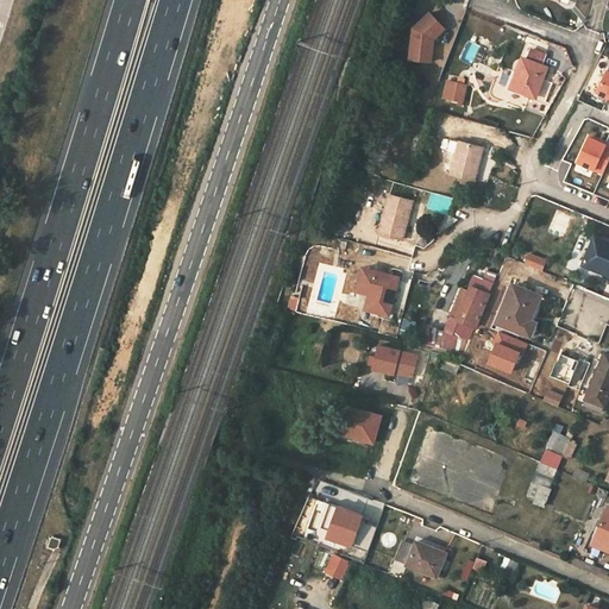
[(432,13),(415,29),(412,60),(432,62),(435,39),(446,29),(432,13)]
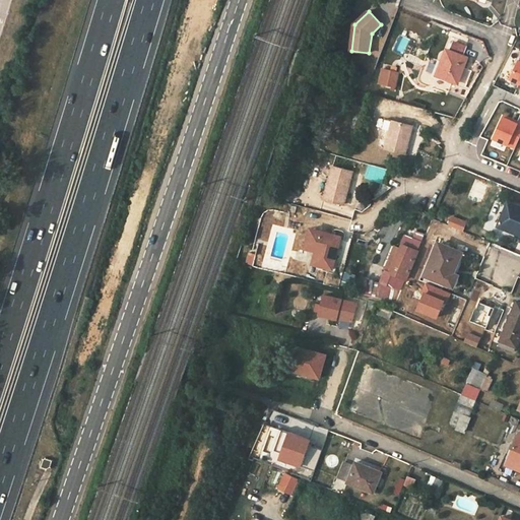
[(400,36),(394,49),(407,55),(413,42),(400,36)]
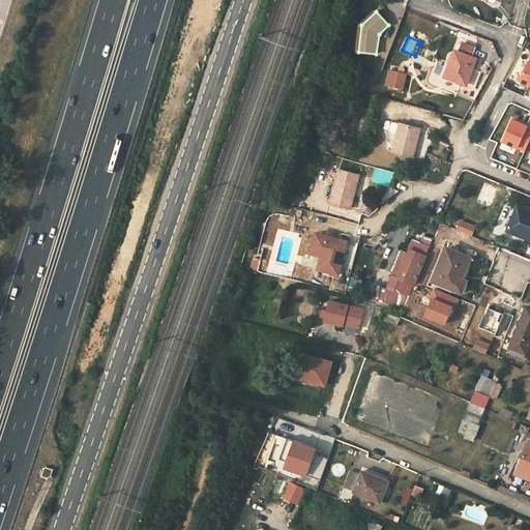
[(459,53),(455,51),(445,78),(465,85),(475,59),(471,58),(474,49),(462,43),(459,53)]
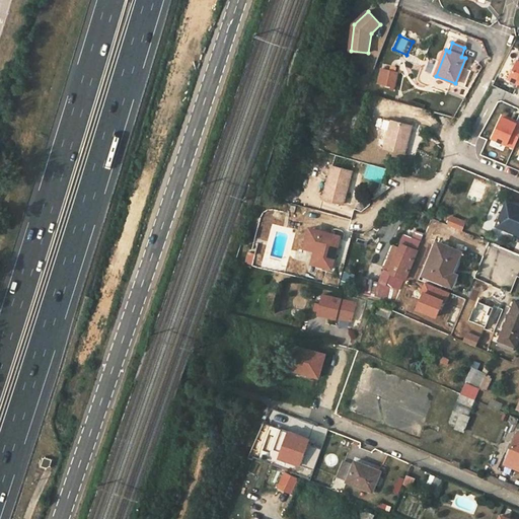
[(518,63),(517,62),(508,81),(518,85),(518,63)]
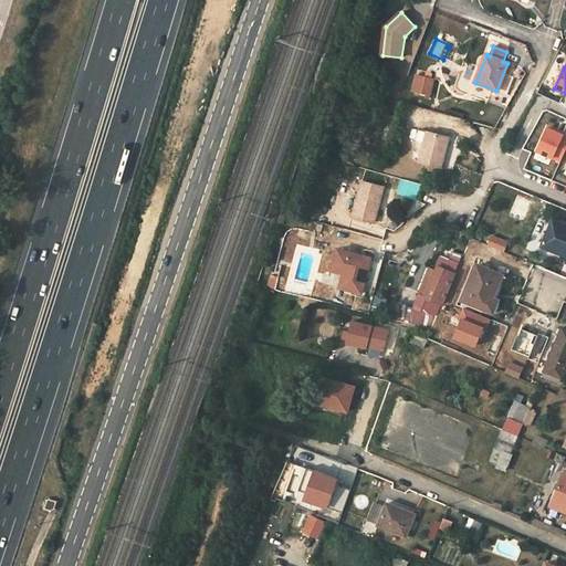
[(413,90),(421,92),(425,77),(417,75),(413,90)]
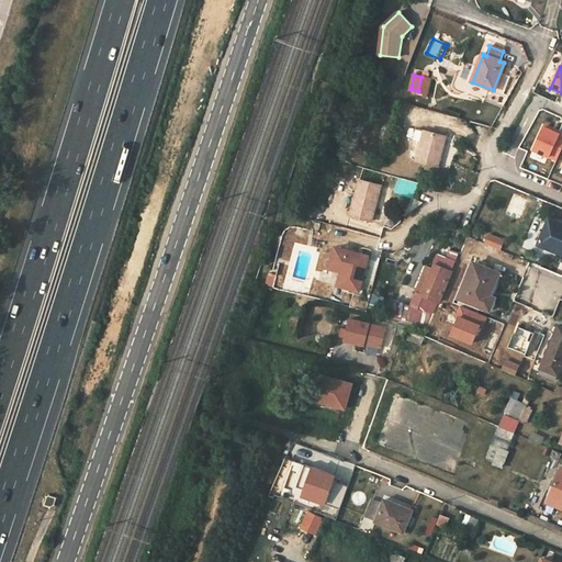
[(422,77),(418,91),(425,93),(429,79),(422,77)]
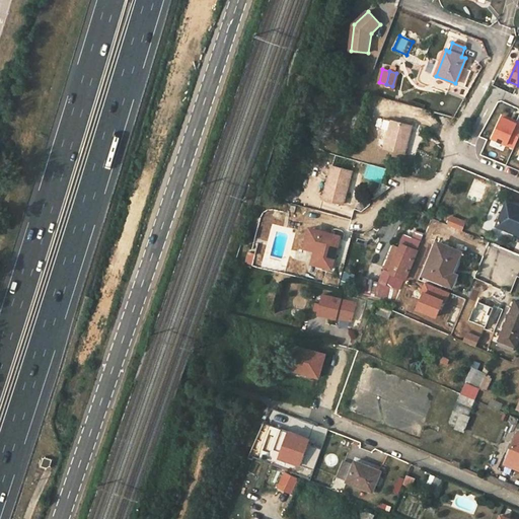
[(516,126),(517,124),(503,118),(502,119),(516,126)]
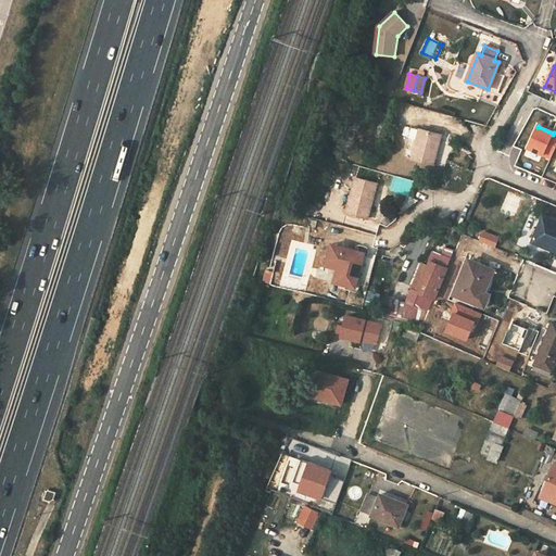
[(412,127),(409,137),(417,139),(420,129),(412,127)]
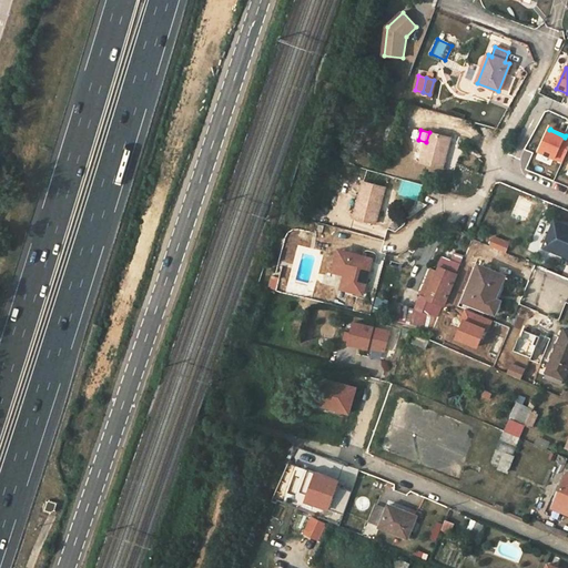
[(539,151),(563,162),(567,150),(567,135),(566,135),(565,138),(549,130),(539,151)]
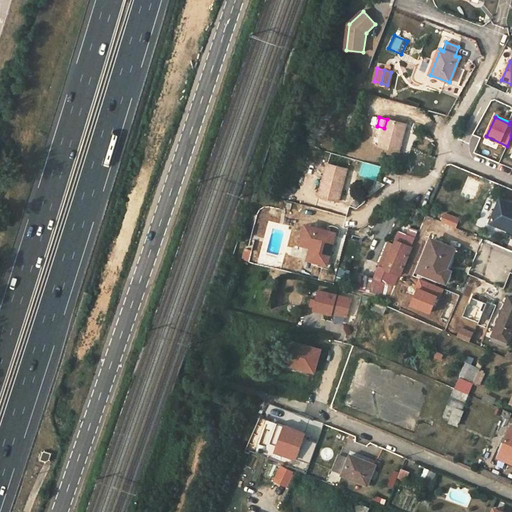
[(384,128),(379,145),(399,151),(406,124),(387,119),(384,128)]
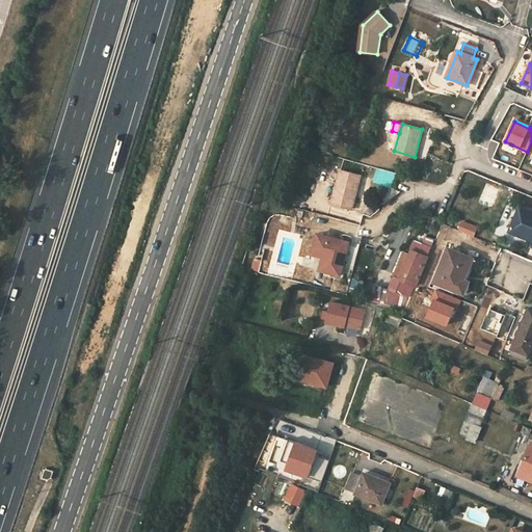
[(361,175),(340,168),(330,202),(351,208),(361,175)]
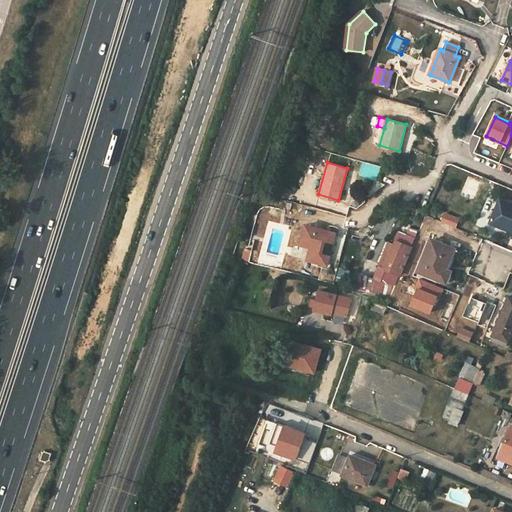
[(511,203),(500,198),(491,220),(508,228),(507,230),(511,232),(511,203)]
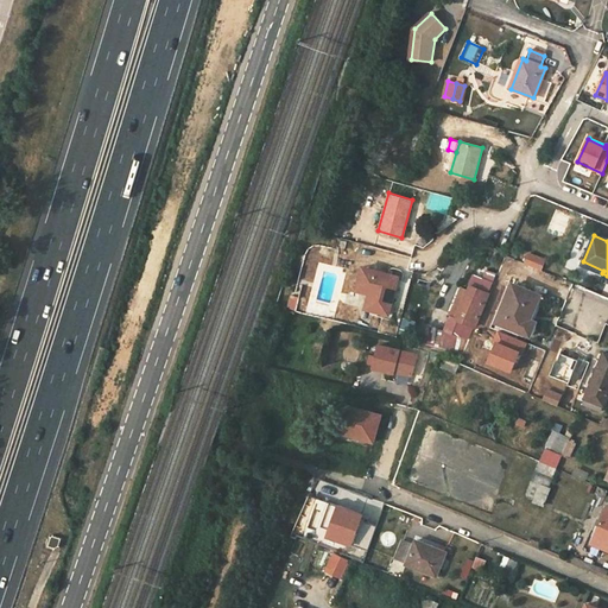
[(525,252),(520,265),(539,271),(544,259),(525,252)]
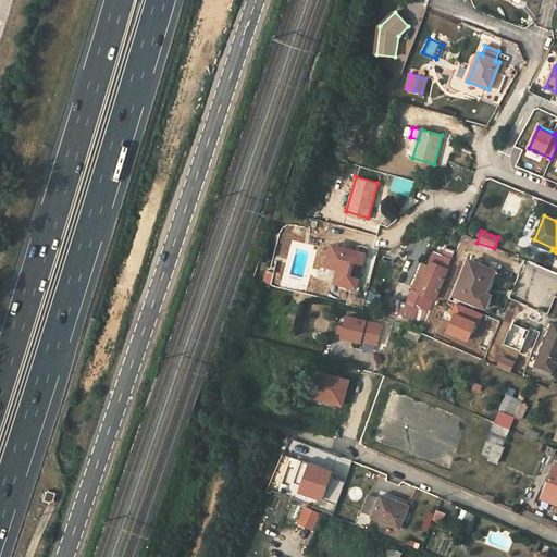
[(363,254),(343,247),(331,245),(326,258),(338,261),(337,269),(333,283),(355,288),(363,254)]
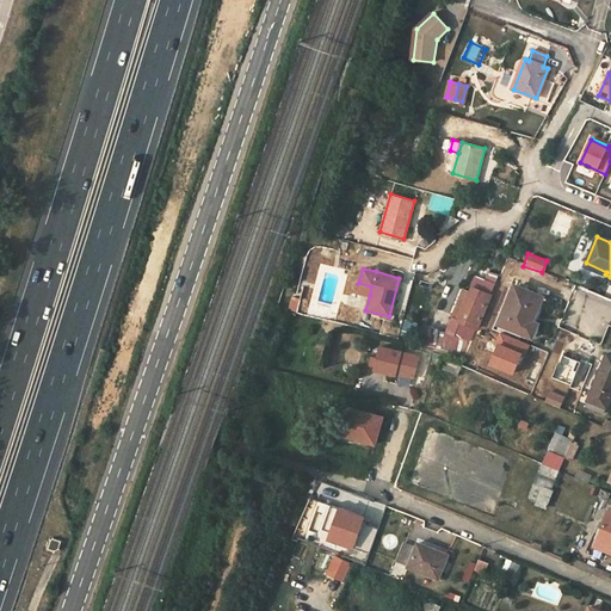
[(487,281),(497,284),(500,275),(491,271),(487,281)]
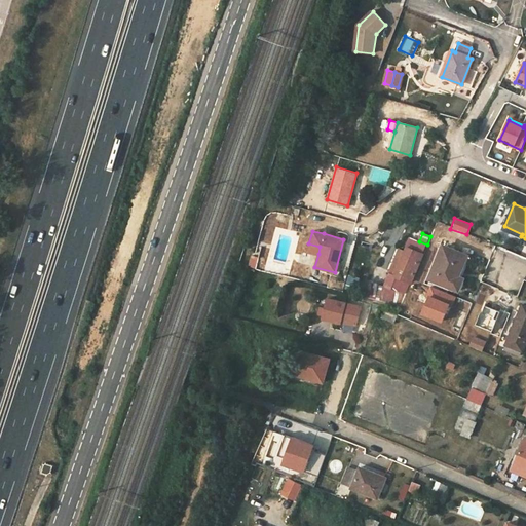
[(320,247),(308,243),(307,251),(318,254),(320,247)]
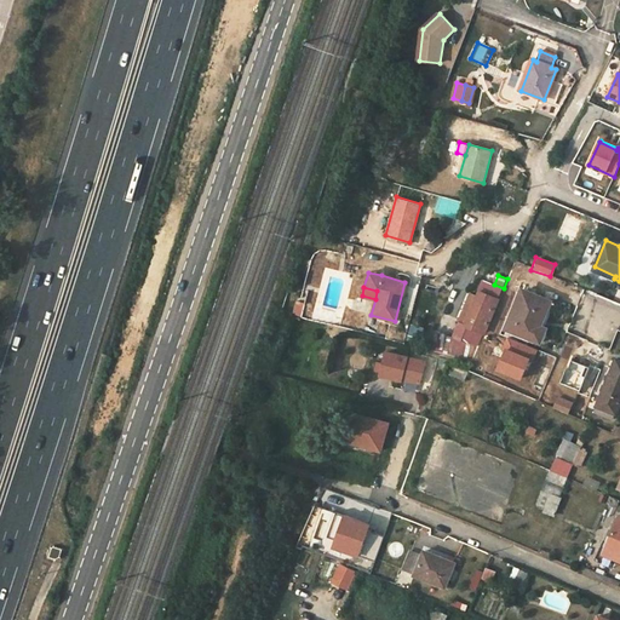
[(501,339),(521,348),(524,337),(534,340),(537,340),(540,339),(543,337),(543,336),(543,329),(541,328),(539,326),(550,302),(523,291),(501,339)]
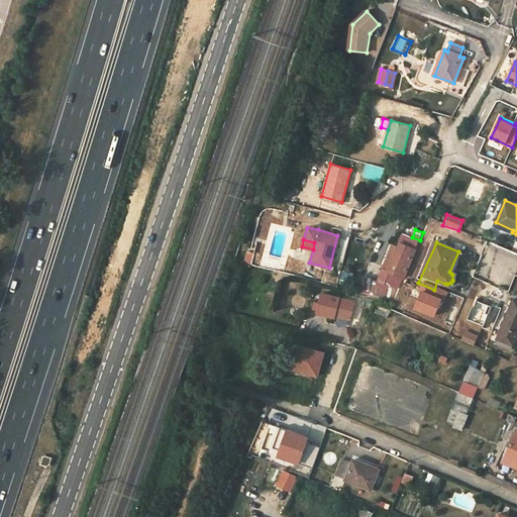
[(389,272),(399,247),(393,245),(383,270),(389,272)]
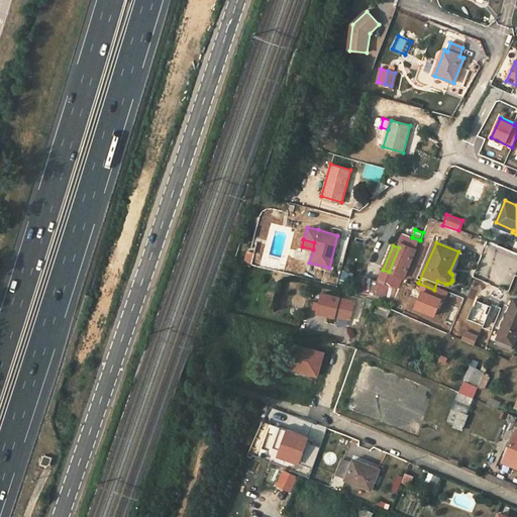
[(389,272),(405,279),(415,249),(405,245),(404,249),(399,247),(389,272)]
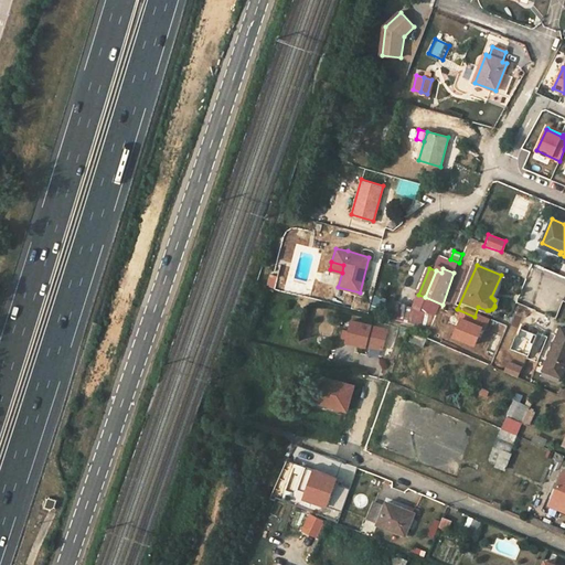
[(432,329),(437,316),(397,306),(392,319),(432,329)]
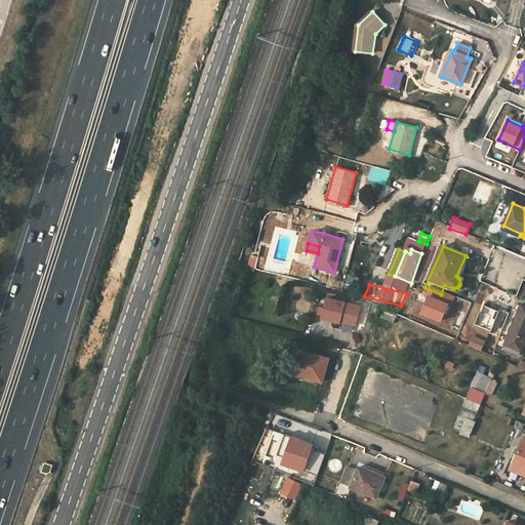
[(360,307),(326,298),(321,318),(339,323),(340,321),(355,325),(360,307)]
